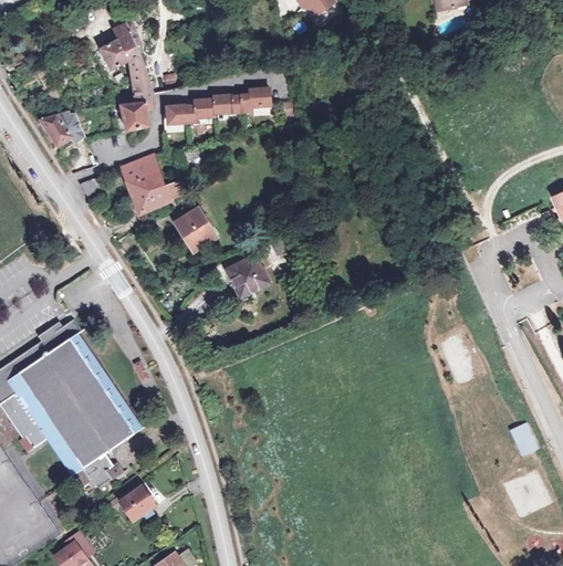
[(331,0),(302,0),(305,4),(309,4),(315,13),(332,1),(331,0)]
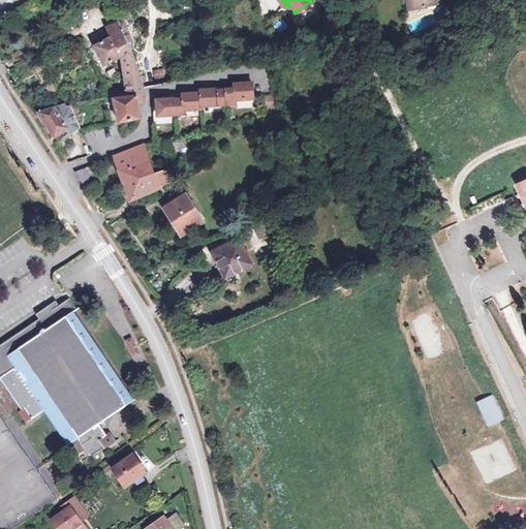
[(111,35),(93,44),(101,63),(120,55),(128,51),(126,44),(124,39),(125,38),(124,34),(122,34),(116,21),(106,25),(111,34),(111,35)]
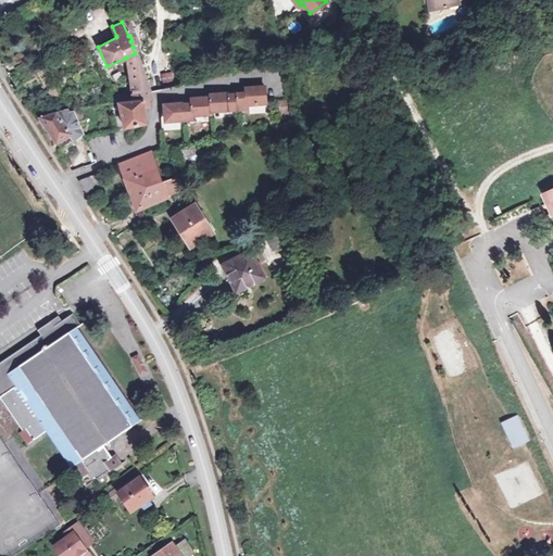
[(150,99),(135,53),(126,58),(132,93),(112,98),(115,102),(117,102),(140,99),(141,101),(147,100),(150,99)]
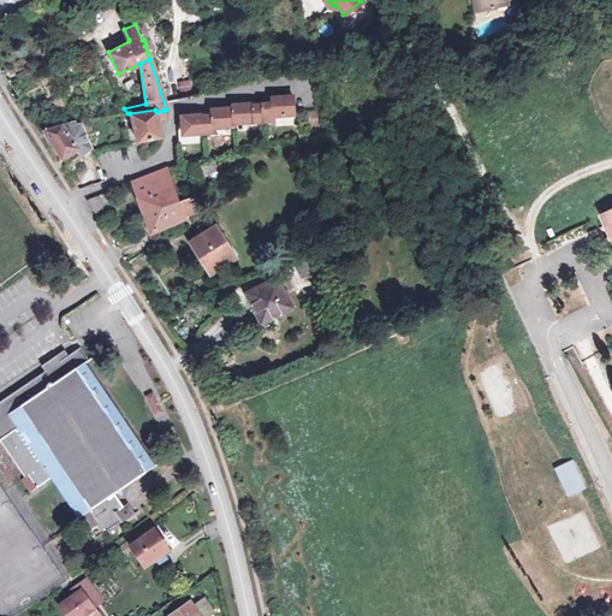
[(185,80),(173,82),(176,92),(188,88),(185,80)]
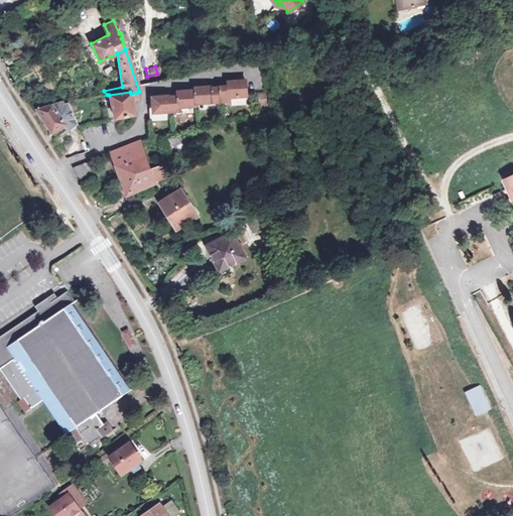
[(168,95),(151,97),(152,112),(177,110),(177,106),(195,105),(195,103),(228,100),(228,96),(245,95),(244,80),(226,81),(227,86),(211,87),(211,86),(194,87),(194,90),(175,91),(176,96),(168,97),(168,95)]
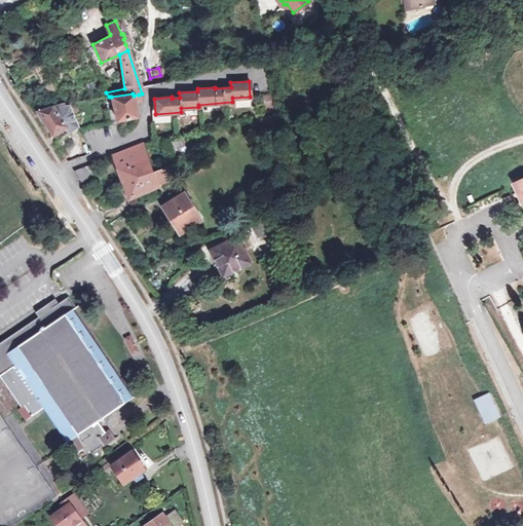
[(140,99),(139,95),(134,96),(133,94),(111,97),(116,121),(137,117),(134,102),(138,101),(139,101),(140,99)]
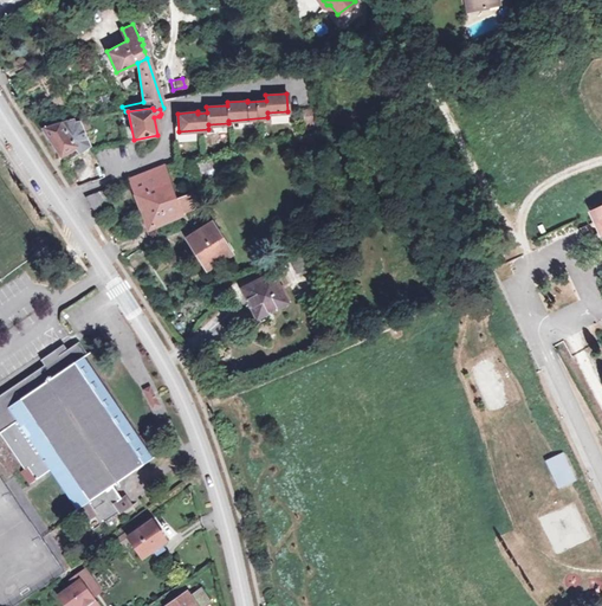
[(72,118),(41,127),(60,155),(62,154),(75,146),(78,152),(89,144),(79,120),(73,121),(72,118)]
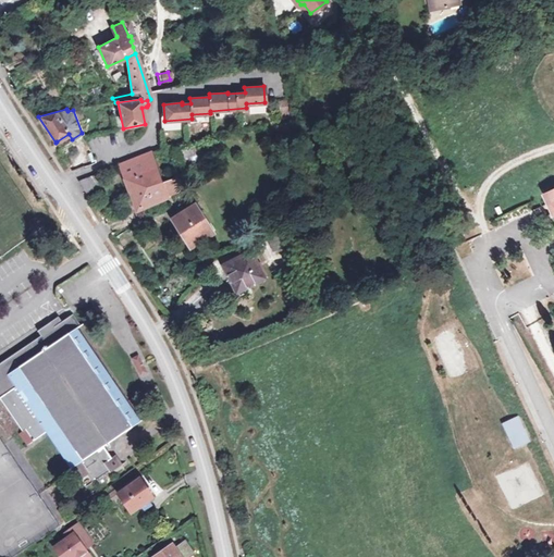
[(69,134),(57,141),(60,147),(72,139),(69,134)]
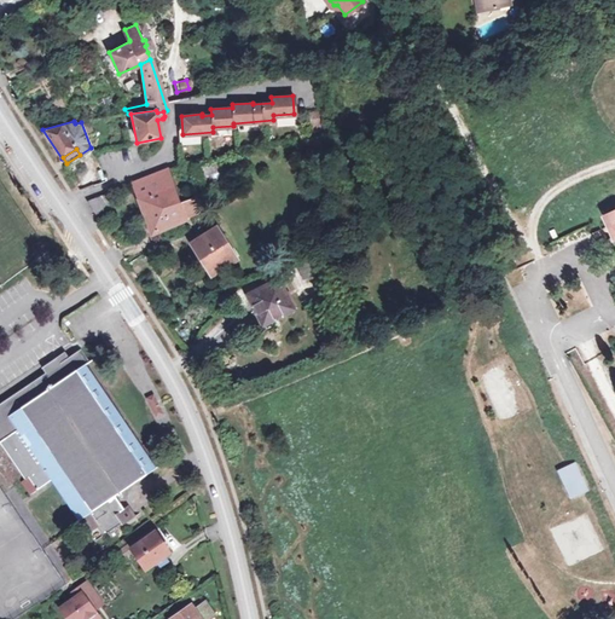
[(202,180),(214,175),(209,166),(198,169),(202,180)]
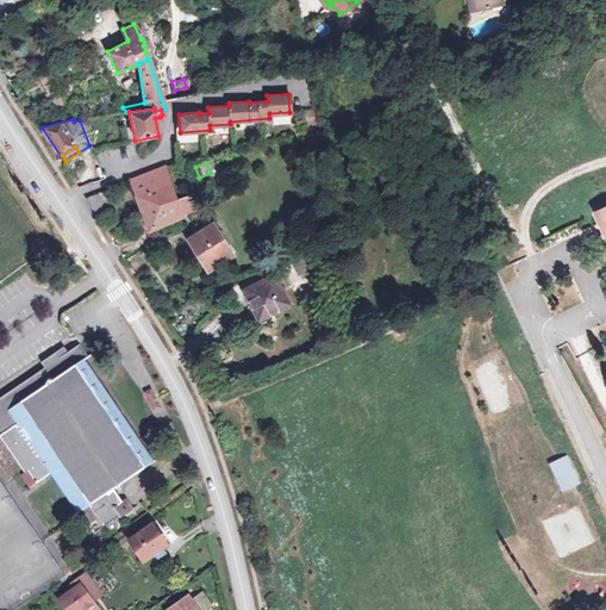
[(160,170),(126,182),(145,230),(192,212),(186,197),(172,203),(160,170)]
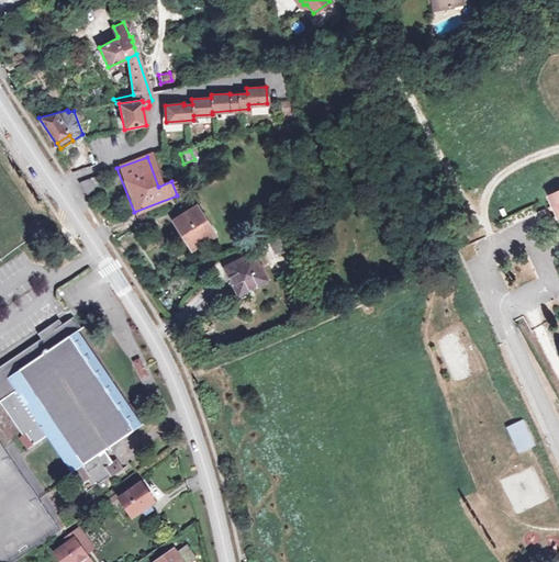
[(79,182),(86,193),(103,182),(97,172),(79,182)]
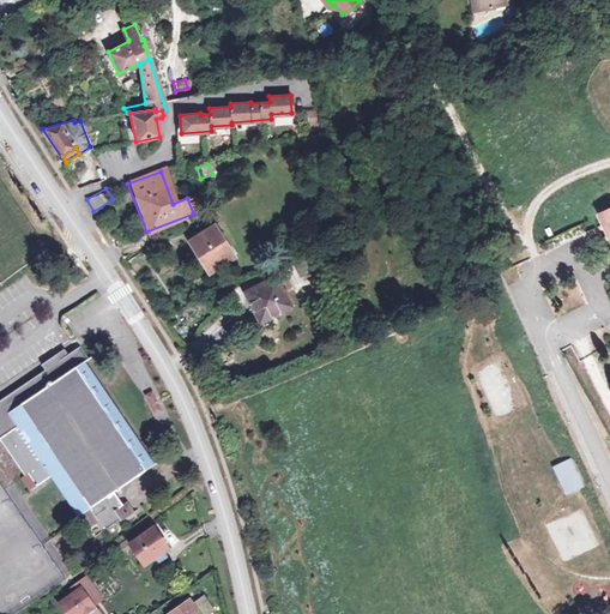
[(609,208),(598,214),(602,223),(607,221),(609,227),(609,208)]
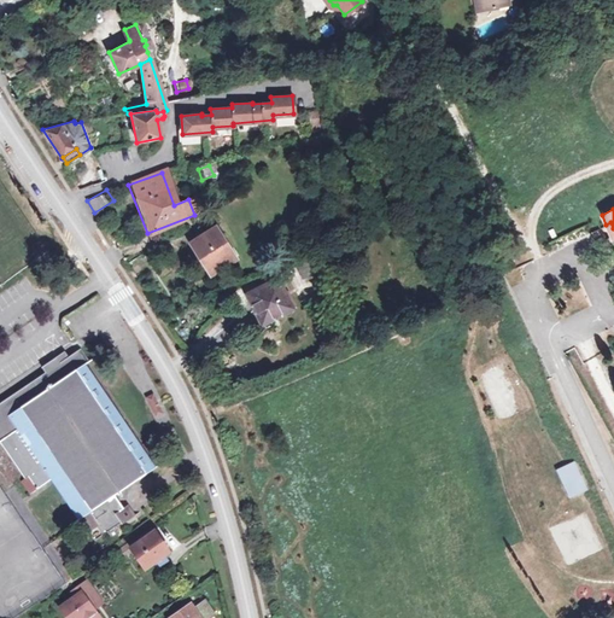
[(214,227),(191,242),(210,272),(233,257),(214,227)]
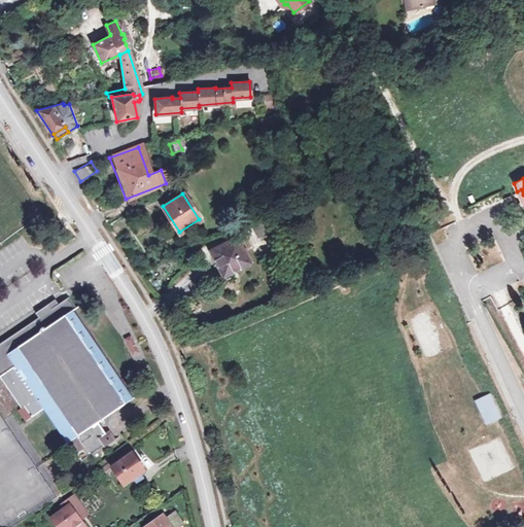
[(235,237),(209,250),(214,260),(212,261),(220,275),(222,276),(223,276),(224,278),(237,272),(235,269),(248,261),(235,237)]
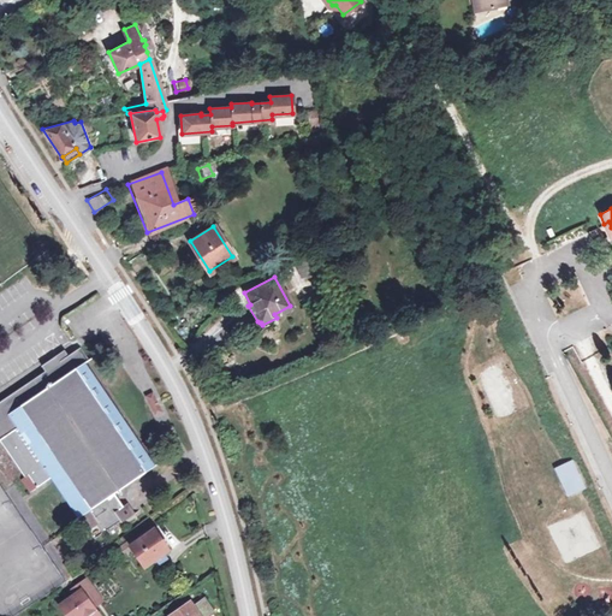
[(156,462),(76,347),(66,354),(58,359),(54,354),(40,363),(43,369),(3,397),(5,400),(0,403),(0,436),(5,433),(29,469),(19,478),(28,491),(54,473),(59,479),(64,477),(81,503),(77,507),(81,513),(77,516),(91,537),(105,528),(110,533),(113,531),(114,528),(111,523),(118,520),(119,521),(129,515),(122,504),(120,505),(112,492),(156,462)]
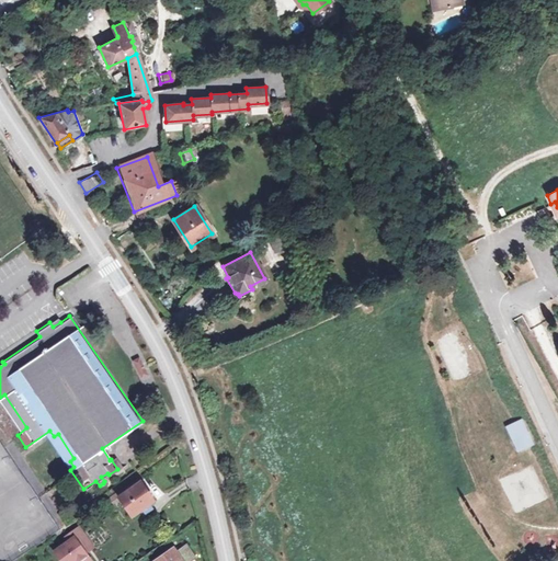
[(57,317),(49,322),(53,327),(60,322),(57,317)]
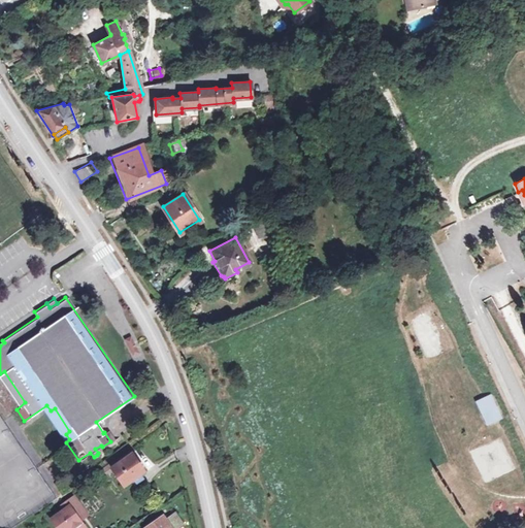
[(129,336),(125,339),(131,354),(135,352),(129,336)]
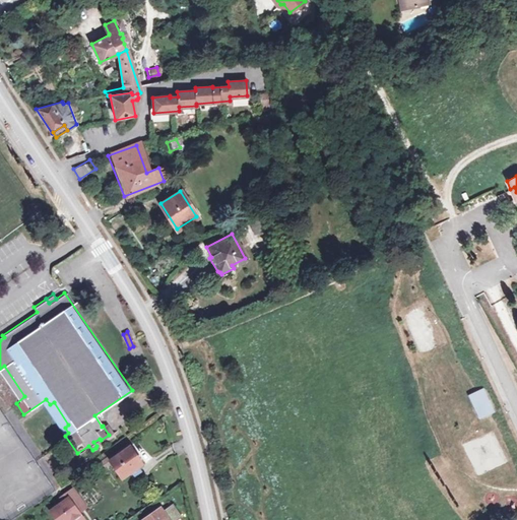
[(481,390),(467,396),(477,416),(491,410),(481,390)]
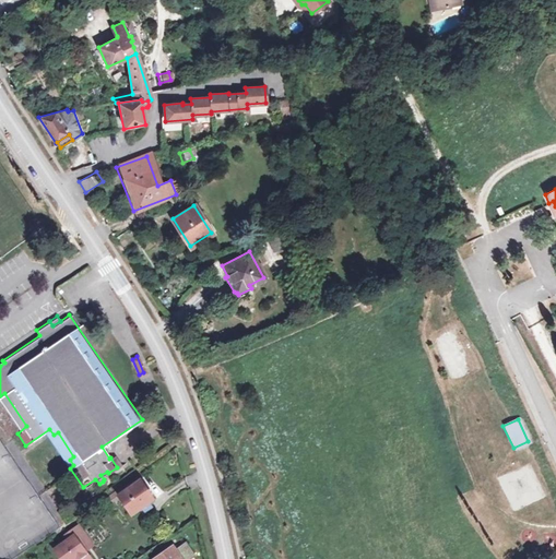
[(58,432),(54,435),(70,460),(73,456),(58,432)]
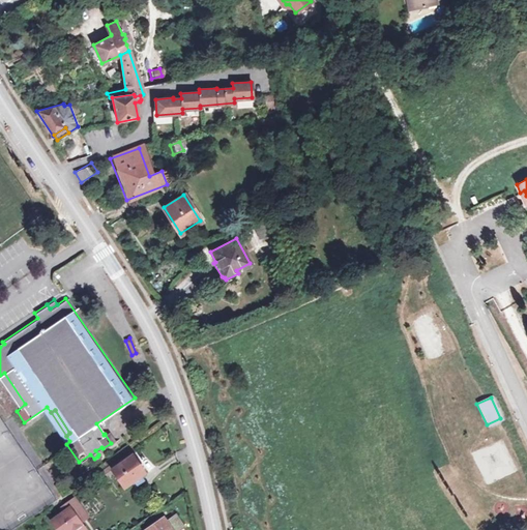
[(130,448),(97,472),(100,475),(110,469),(130,454),(134,452),(130,448)]
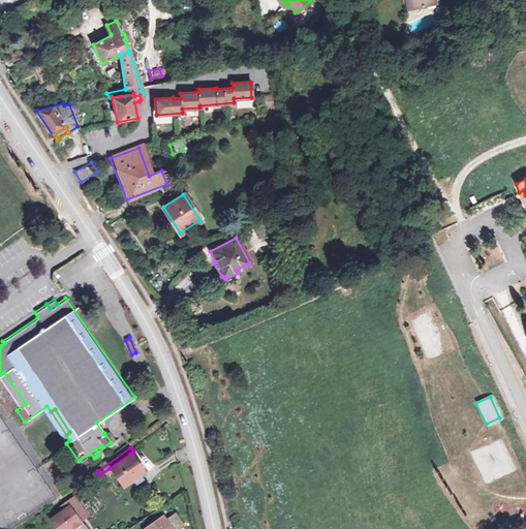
[(130,454),(110,468),(122,486),(143,471),(130,454)]
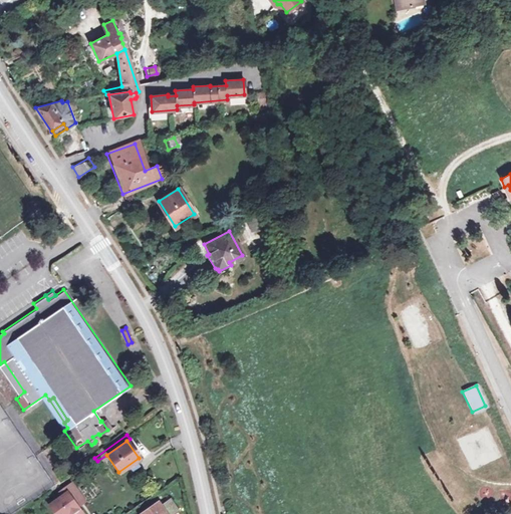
[(82,513),(79,508),(85,504),(70,482),(56,492),(59,496),(44,506),(49,513),(82,513)]
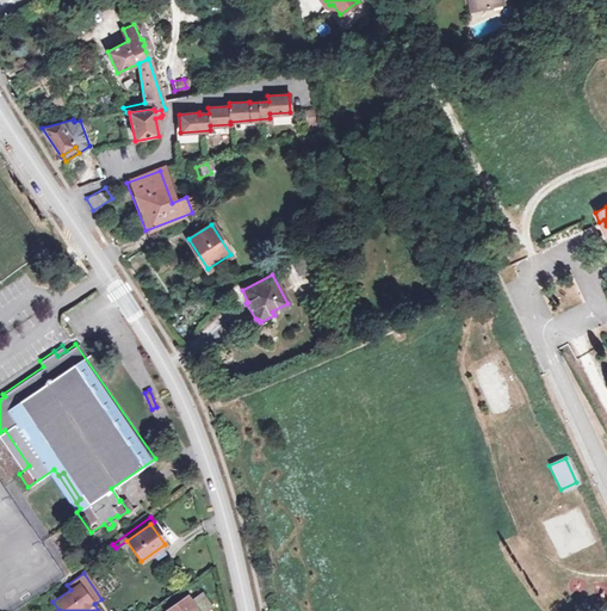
[(196,610),(186,598),(166,610),(196,610)]
